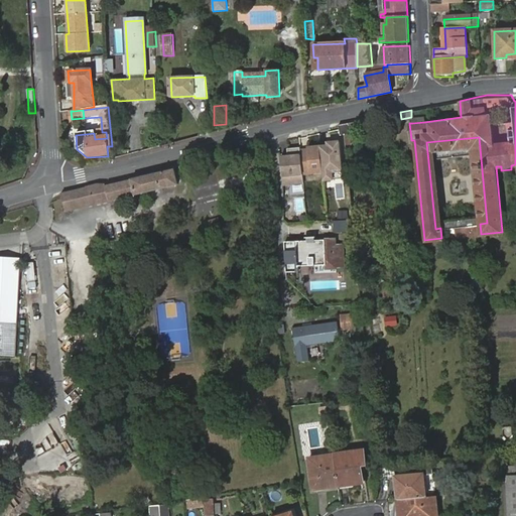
[(397,113),(381,116),(383,124),(398,121),(397,113)]
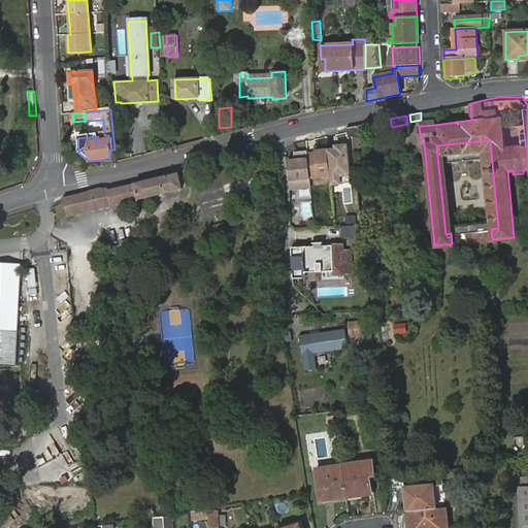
[(345,127),(345,132),(348,150),(353,149),(352,137),(358,136),(358,133),(357,125),(345,127)]
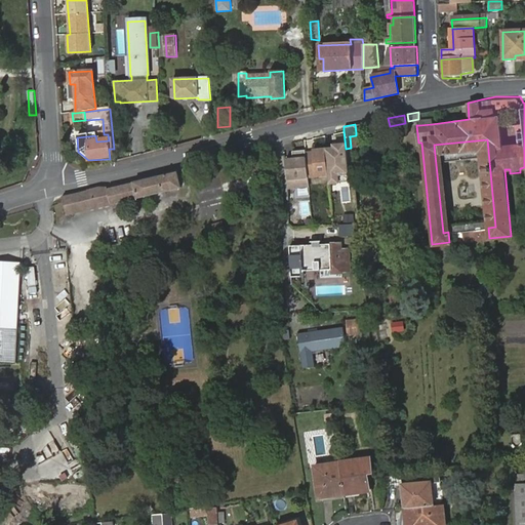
[(488,228),(495,227),(487,139),(434,145),(443,233),(448,232),(462,231),(463,231),(474,230),(488,228)]
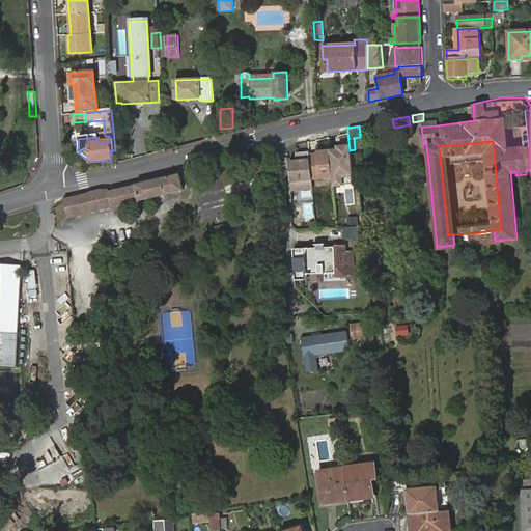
[(337,148),(329,149),(332,186),(350,184),(346,144),(336,145),(337,148)]
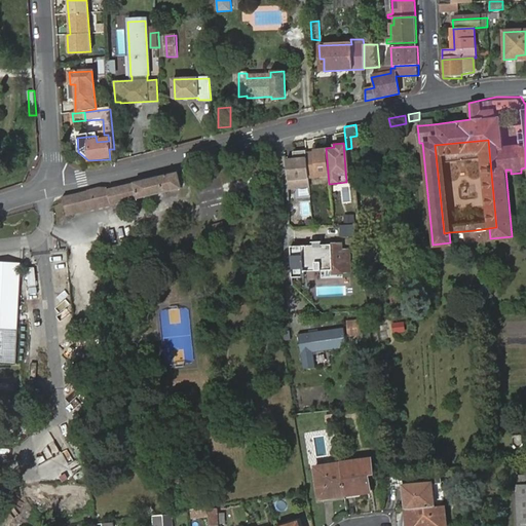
[(313,151),(305,151),(307,178),(328,176),(326,148),(313,149),(313,151)]
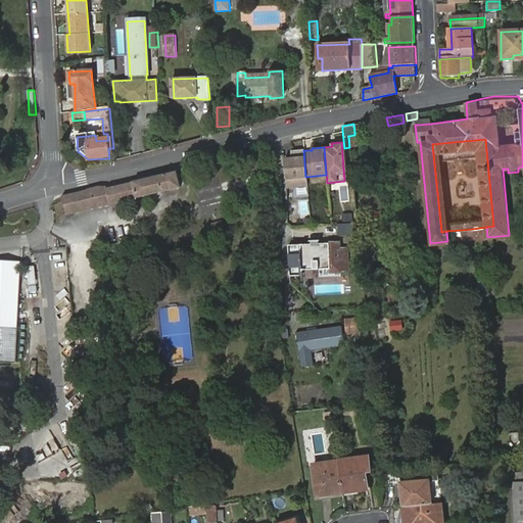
[(291,156),(283,157),(285,186),(305,184),(305,177),(303,150),(302,148),(290,149),(291,156)]
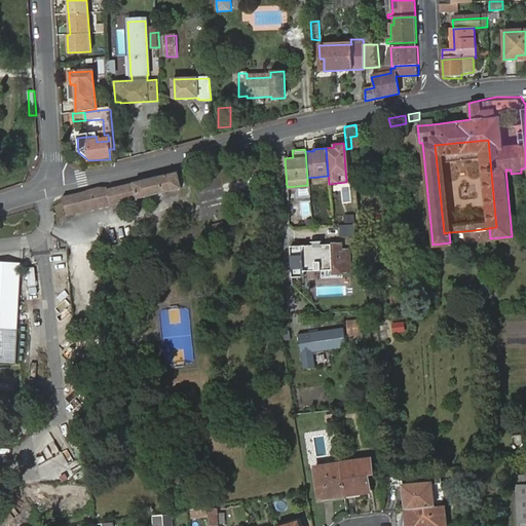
[(62,196),(64,205),(66,216),(182,187),(179,173),(107,189),(99,188),(62,196)]
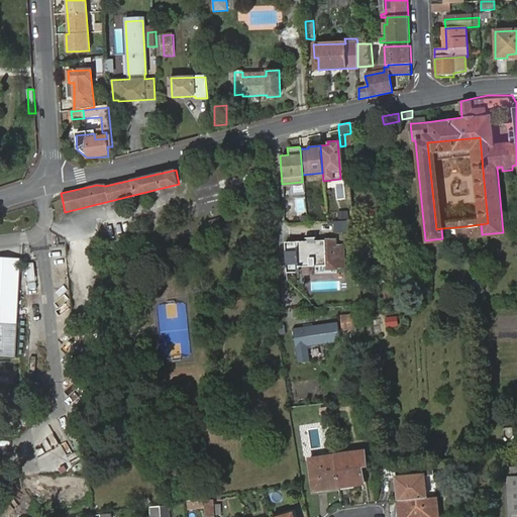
[(305,194),(305,185),(292,185),(292,193),(305,194)]
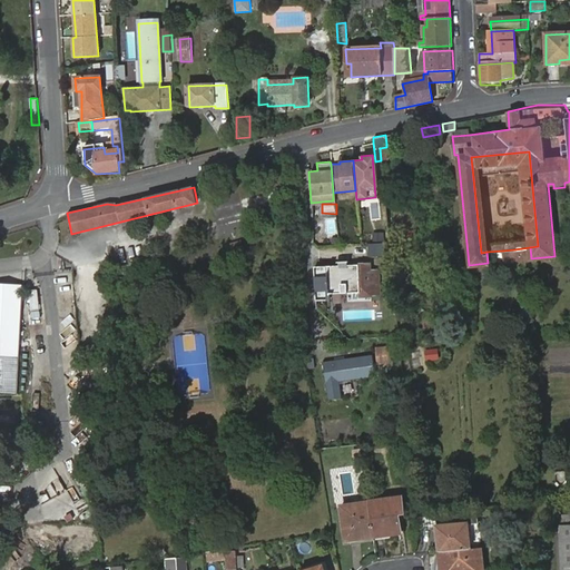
[(371,243),(372,256),(387,255),(386,242),(371,243)]
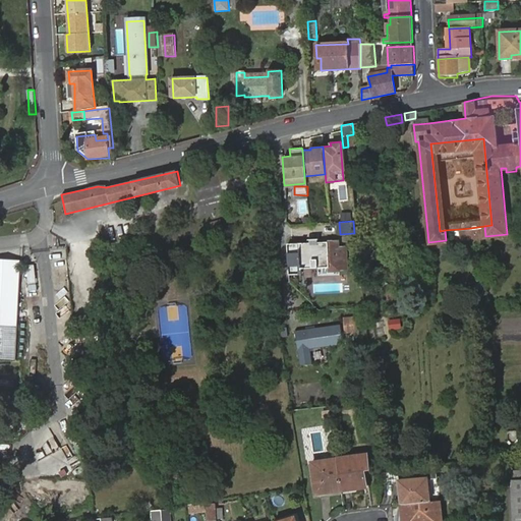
[(470,228),(460,229),(461,238),(472,237),(470,228)]
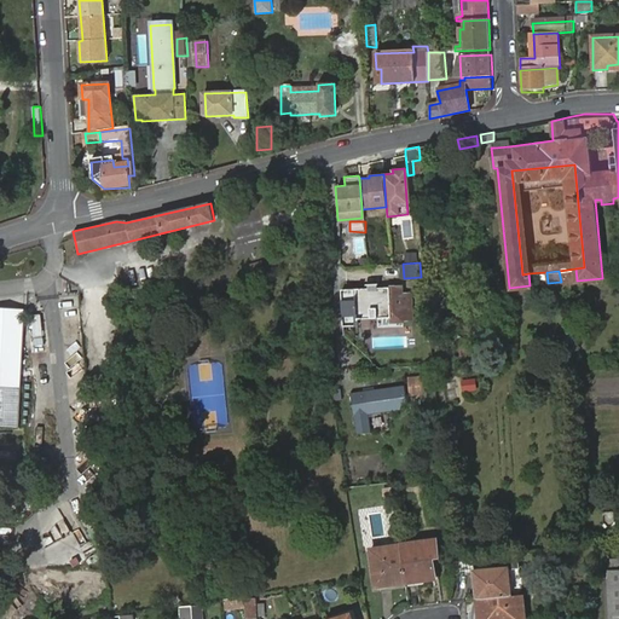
[(401,320),(400,294),(400,288),(341,289),(342,327),(356,327),(356,318),(388,317),(388,322),(401,320)]
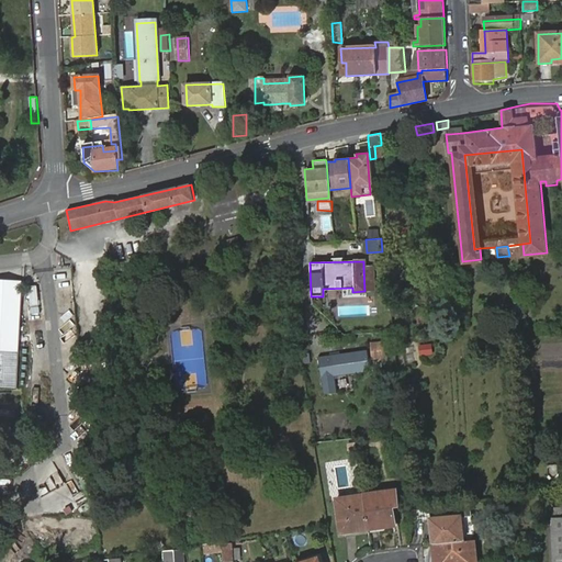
[(372,267),(363,267),(364,291),(372,291),(372,267)]
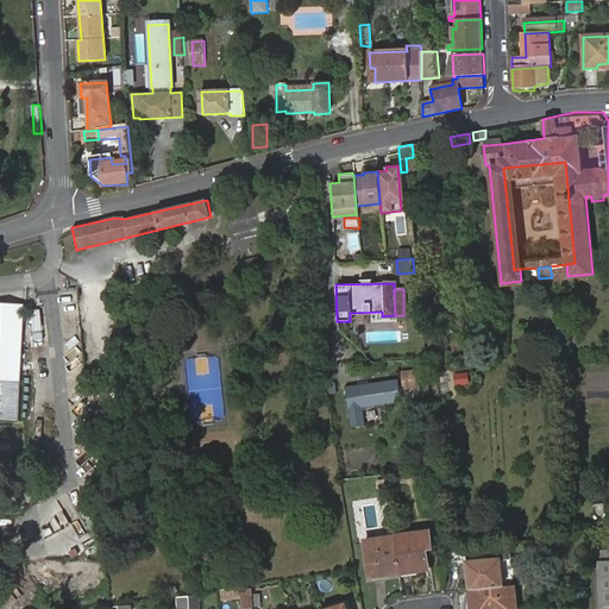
[(0,419),(18,420),(24,305),(0,302),(0,419)]
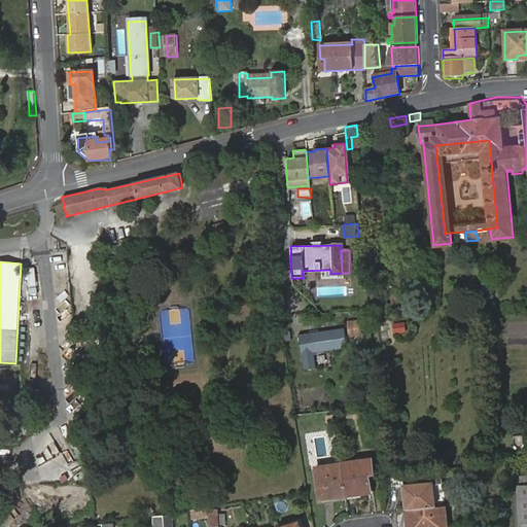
[(29,287),(38,286),(37,267),(28,268),(29,287)]
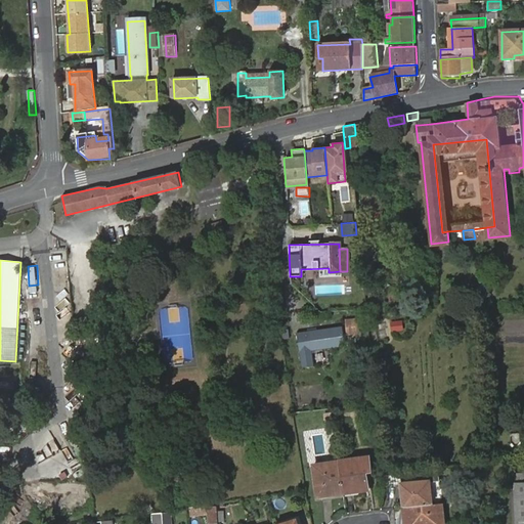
[(361,334),(360,318),(347,319),(348,335),(361,334)]
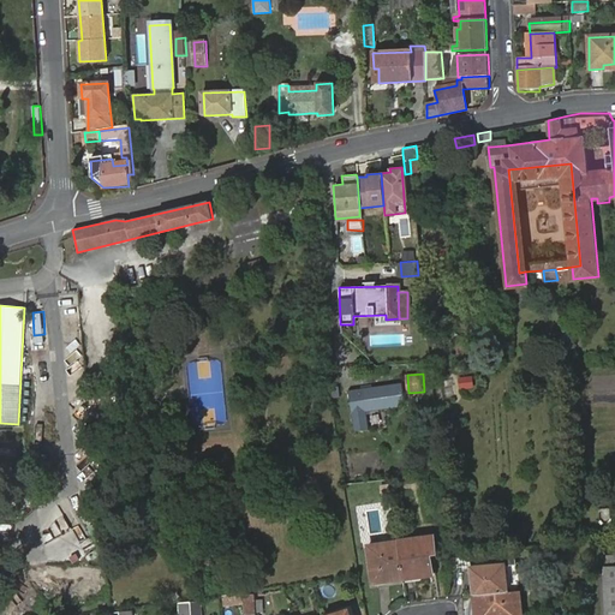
[(458,387),(470,387),(469,376),(457,377),(458,387)]
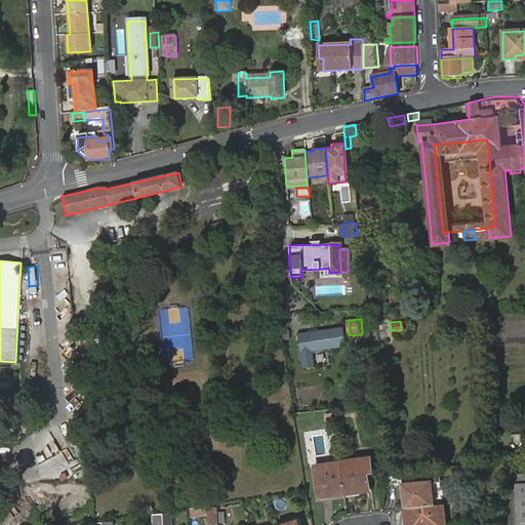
[(344,326),(297,332),(301,369),(315,367),(312,351),(346,346),(344,326)]
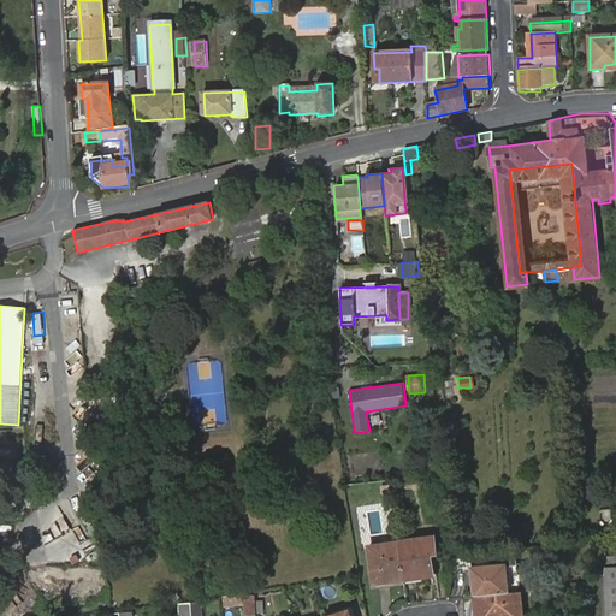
[(432,537),(396,540),(396,543),(401,579),(430,575),(427,550),(433,549),(432,537)]
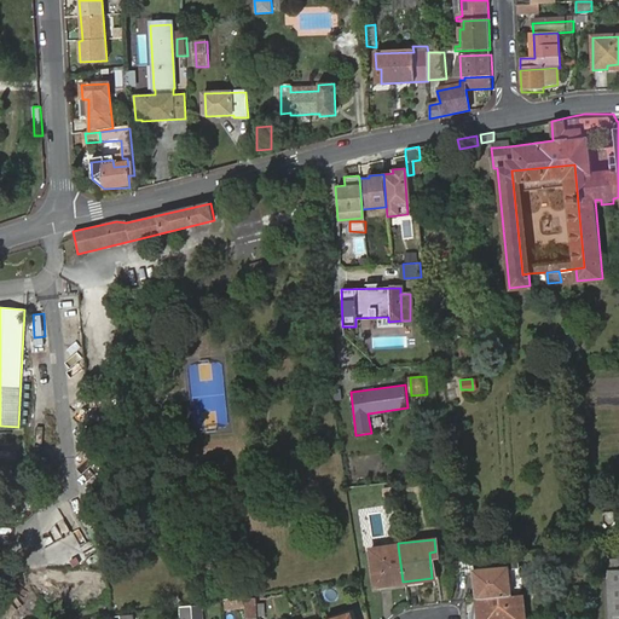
[(403,582),(398,545),(369,548),(374,585),(403,582)]
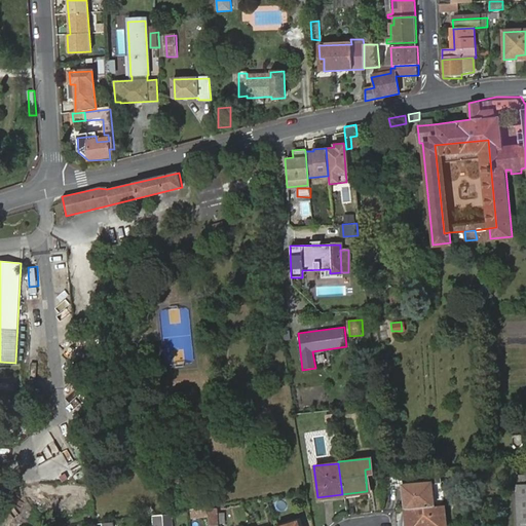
[(443,503),(440,468),(401,475),(404,508),(405,508),(443,503)]
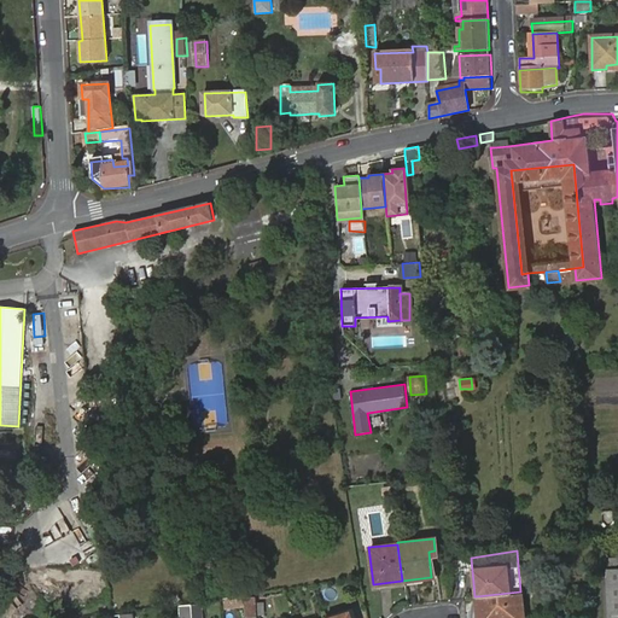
[(617,617),(617,555),(604,557),(606,617),(617,617)]
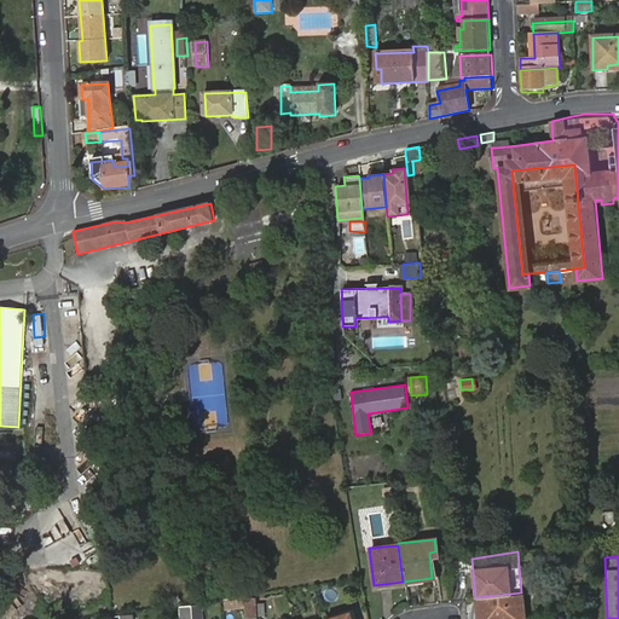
[(525,618),(522,593),(521,593),(476,597),(479,618),(525,618)]
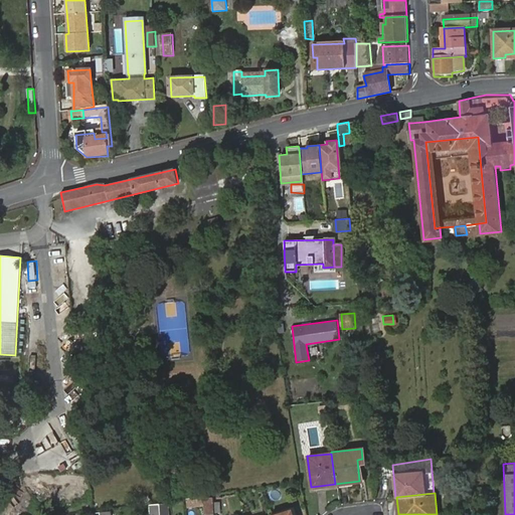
[(212,501),(212,496),(204,496),(205,513),(213,512),(212,501)]
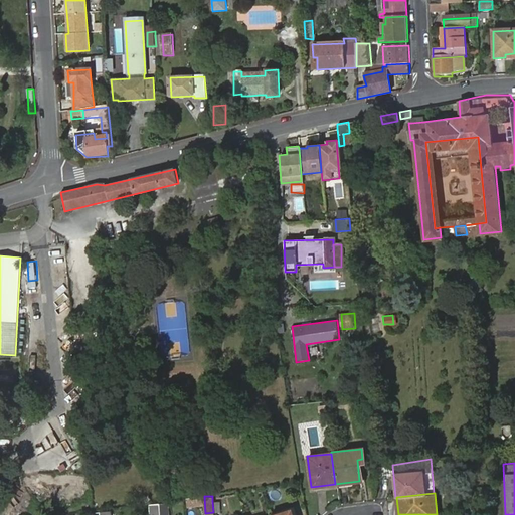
[(167,514),(167,503),(158,504),(158,514),(167,514)]
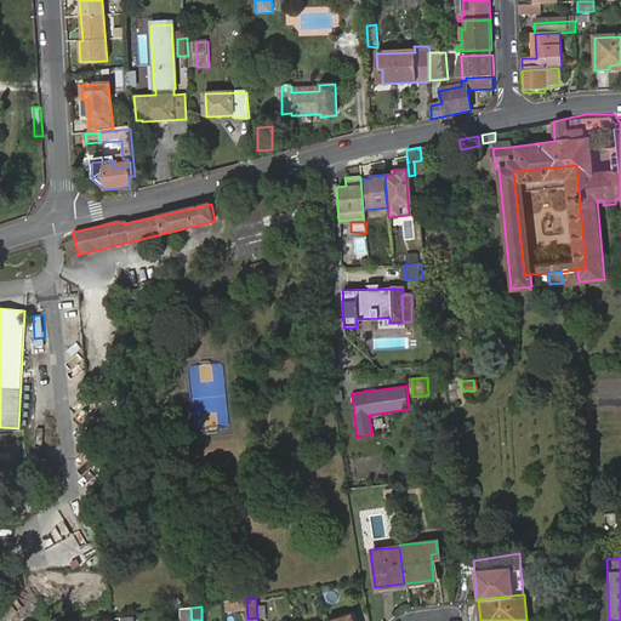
[(191,620),(191,608),(178,609),(178,620),(191,620)]
